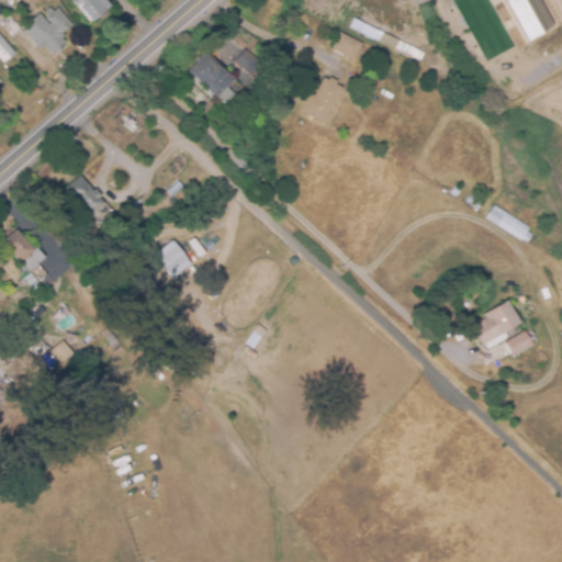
[(91,22),(79,9),(82,7),(76,0),(103,0),(110,7),(91,22)]
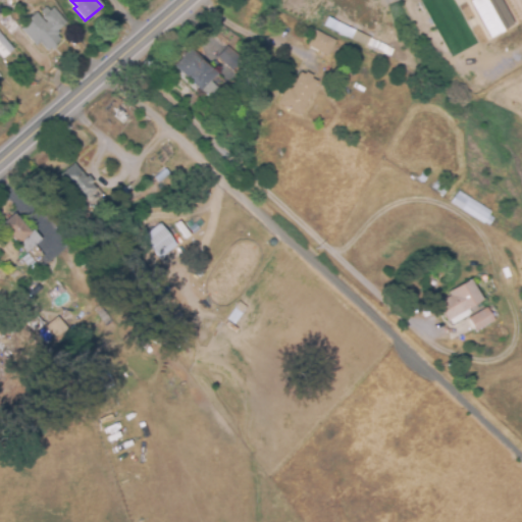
[(469,0),(485,37),(511,27),(500,0),(469,0)]
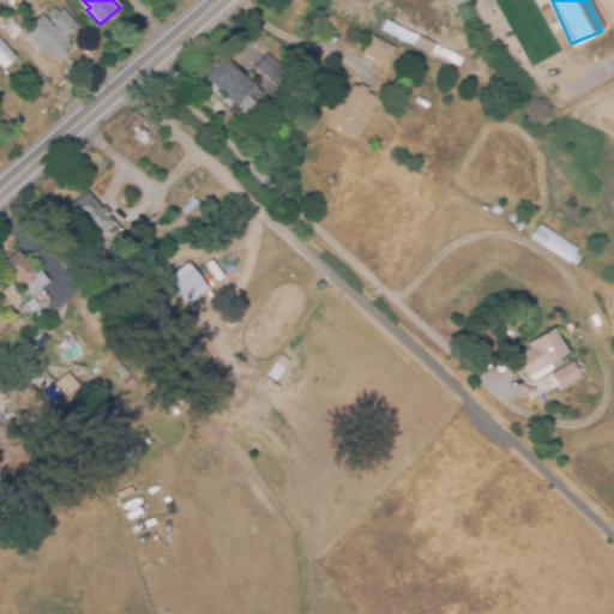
[(55,60),(47,50),(42,55),(25,35),(30,31),(28,28),(42,14),(53,26),(55,25),(50,20),(62,8),(79,26),(67,37),(70,40),(67,42),(72,47),(65,53),(67,55),(61,60),(59,56),(55,60)]
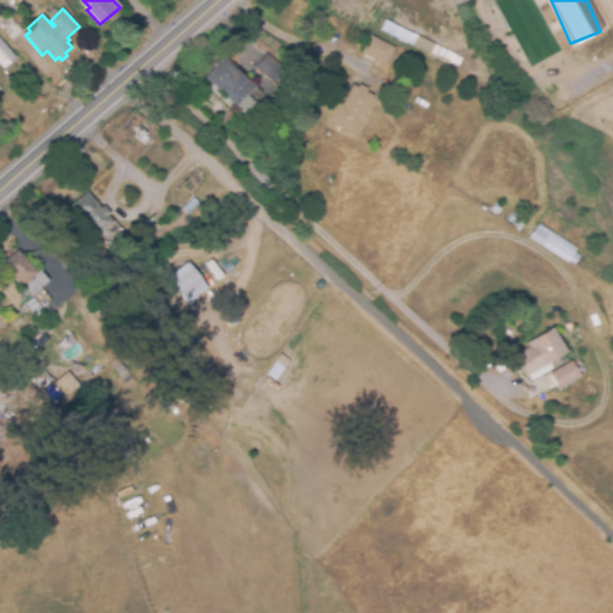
[(12,40),(1,24),(10,18),(13,23),(16,22),(23,32),(12,40)]
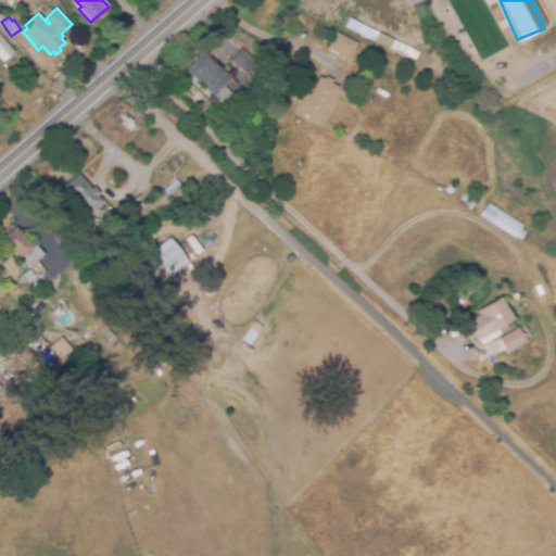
[(349,60),(327,49),(336,33),(357,43),(349,60)]
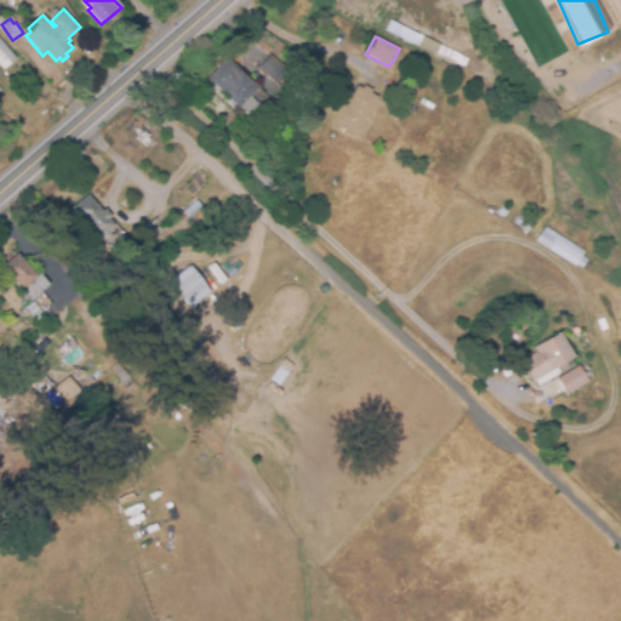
[(4,70),(0,66),(0,39),(17,60),(4,70)]
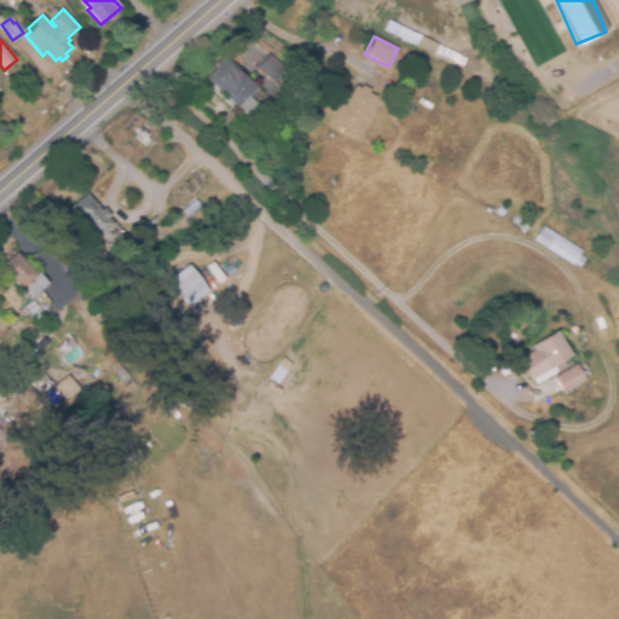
[(272,81),(258,69),(268,55),(284,67),(272,81)]
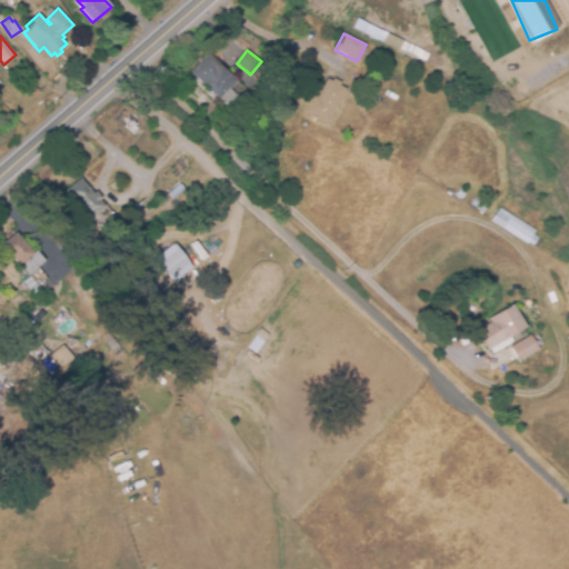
[(228,107),(190,72),(199,62),(198,60),(201,58),(203,58),(208,53),(238,80),(229,89),(237,96),(228,107)]
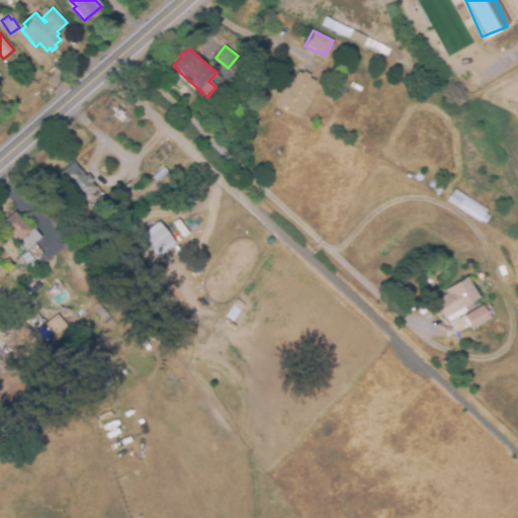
[(81,200),(59,174),(72,163),(84,176),(86,174),(92,181),(89,183),(94,188),(81,200)]
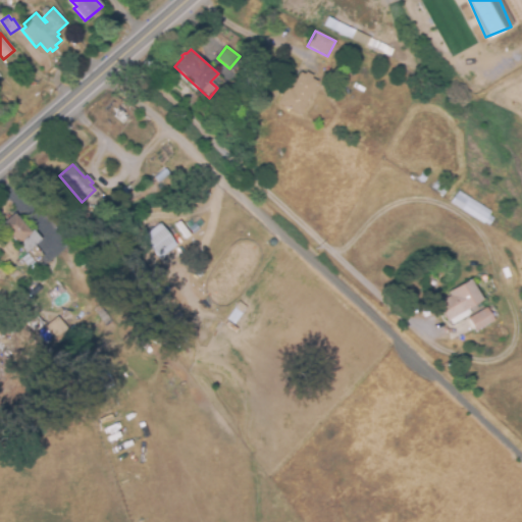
[(423,184),(418,179),(422,171),(428,175),(423,184)]
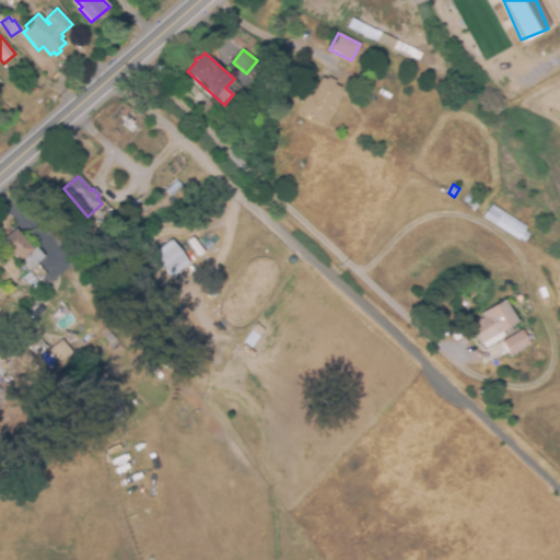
[(475,210),(463,202),(468,195),(480,203),(475,210)]
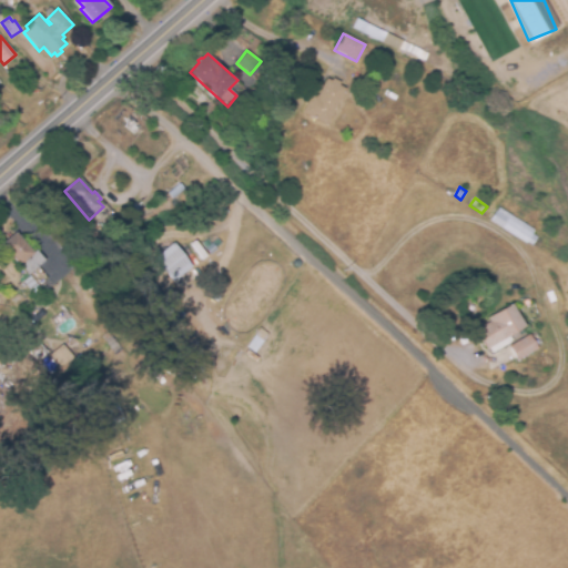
[(526,244),(490,222),(498,208),(535,231),(526,244)]
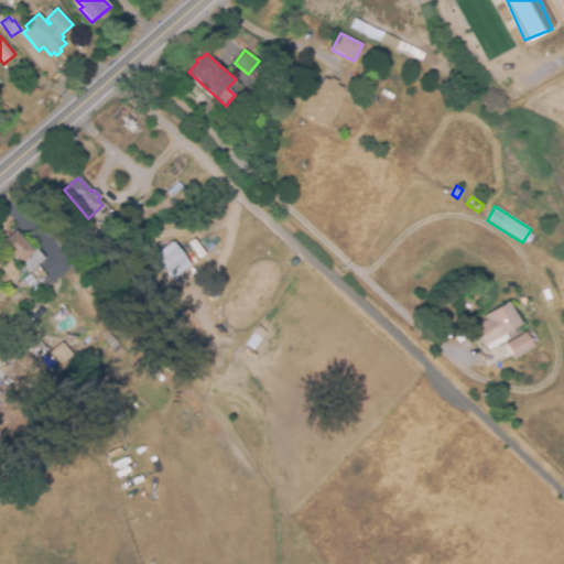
[(39,284),(29,272),(26,273),(1,243),(14,231),(32,251),(35,249),(44,259),(36,266),(47,277),(39,284)]
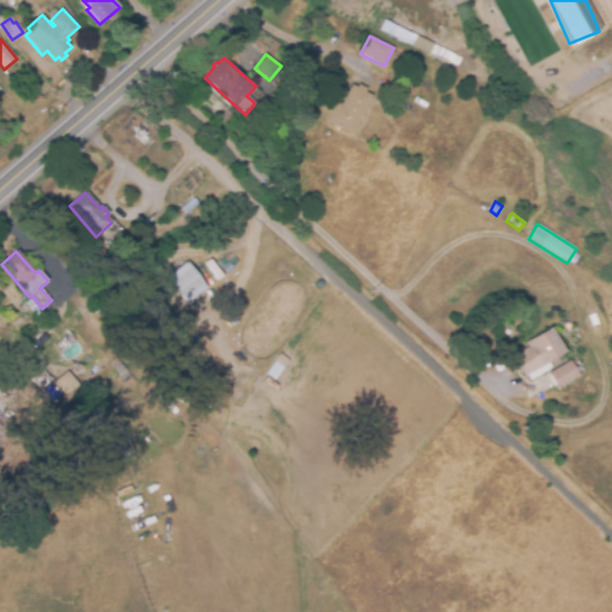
[(187,304),(166,279),(187,262),(207,287),(187,304)]
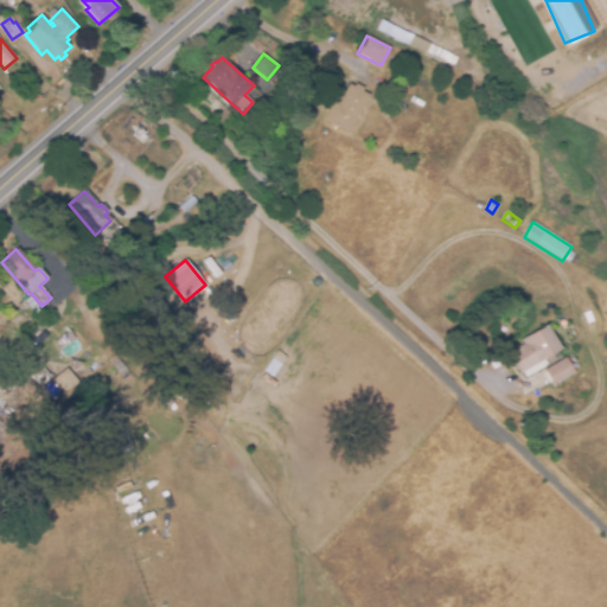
[(36,313),(26,300),(31,296),(40,308),(36,313)]
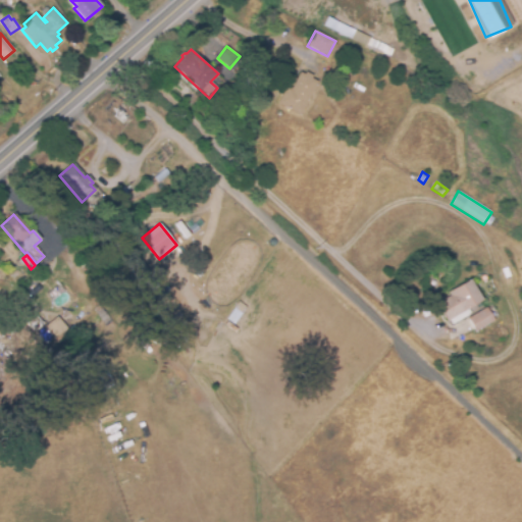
[(448,321),(436,304),(450,296),(448,293),(470,279),(482,301),(448,321)]
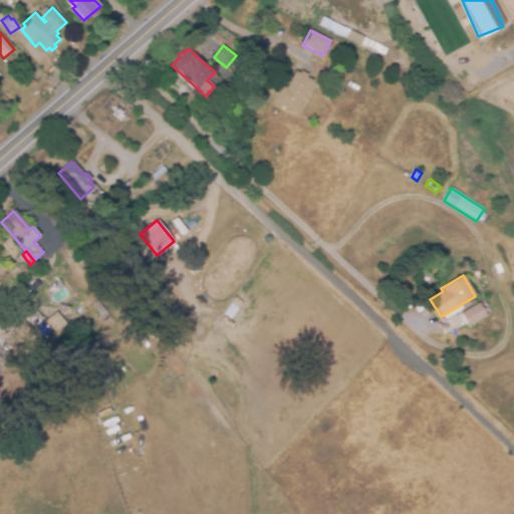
[(468,327),(460,313),(478,303),(486,316),(468,327)]
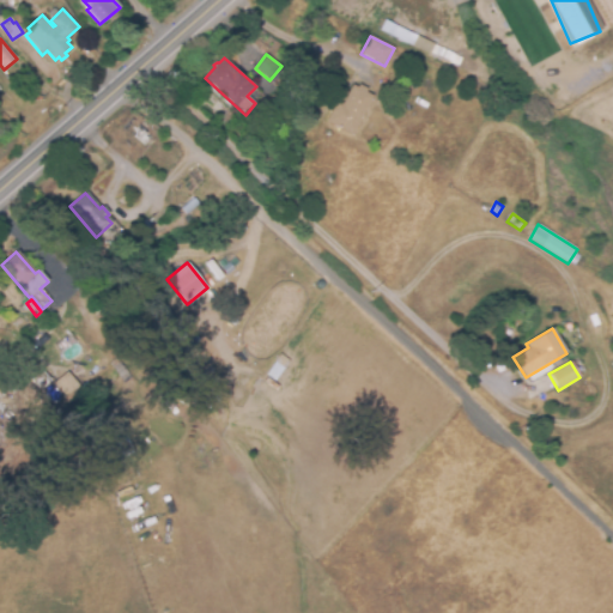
[(41,389),(31,377),(41,369),(50,381),(41,389)]
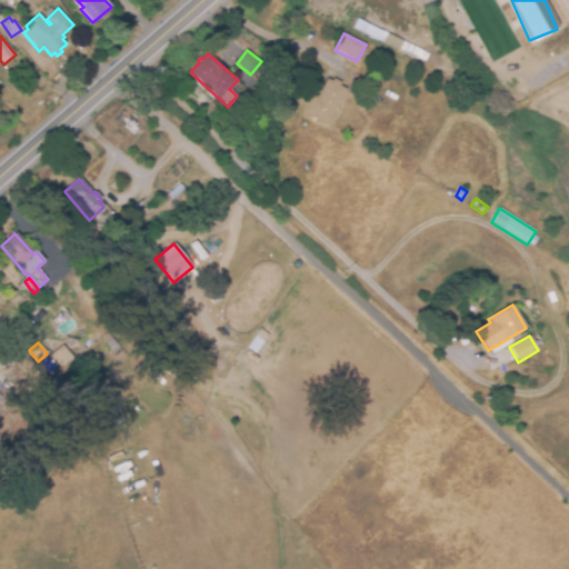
[(60,368),(52,358),(65,347),(72,357),(60,368)]
